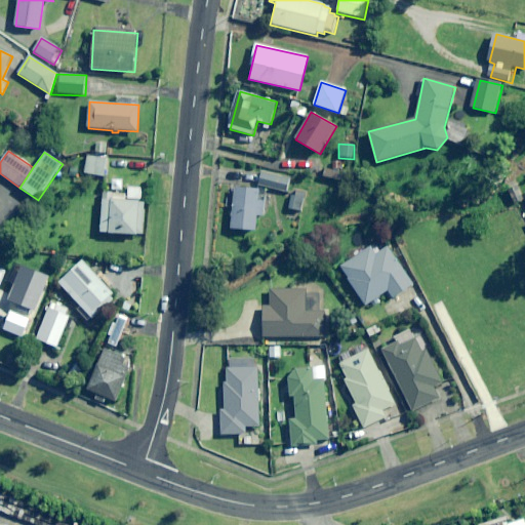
[(107,158),(86,157),(85,174),(105,176),(107,158)]
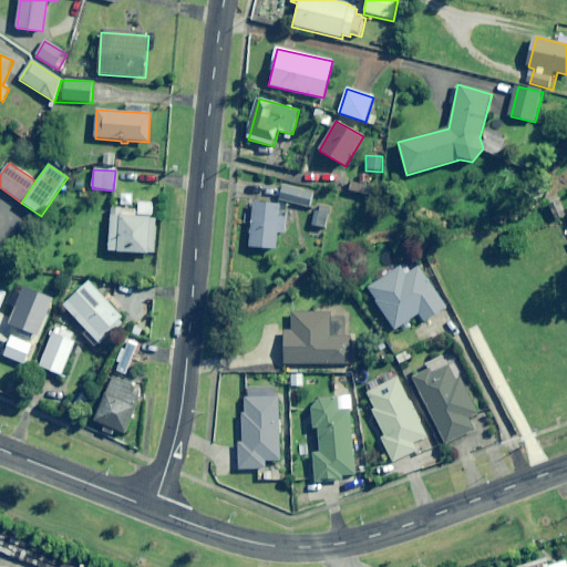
[(349,182),(347,191),(370,196),(372,187),(349,182)]
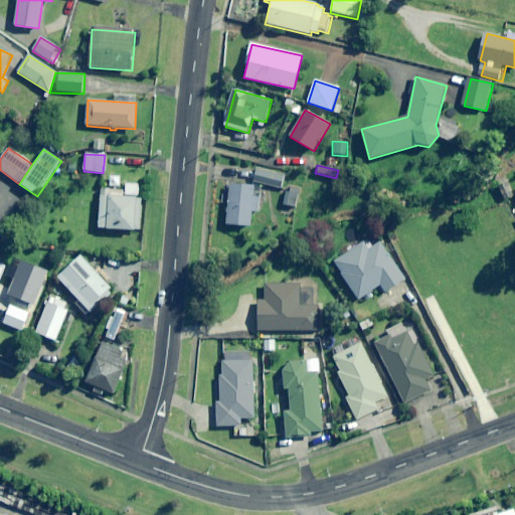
[(285,175),(256,169),(253,181),(283,187),(285,175)]
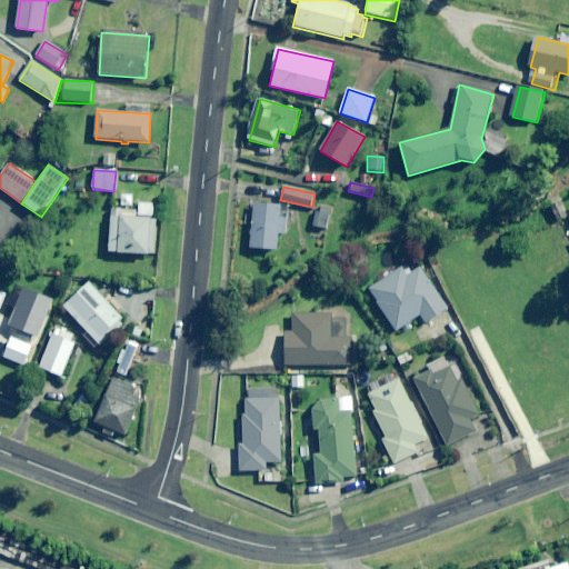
[(289,203),(255,201),(251,249),(279,250),(280,233),(287,235),(289,203)]
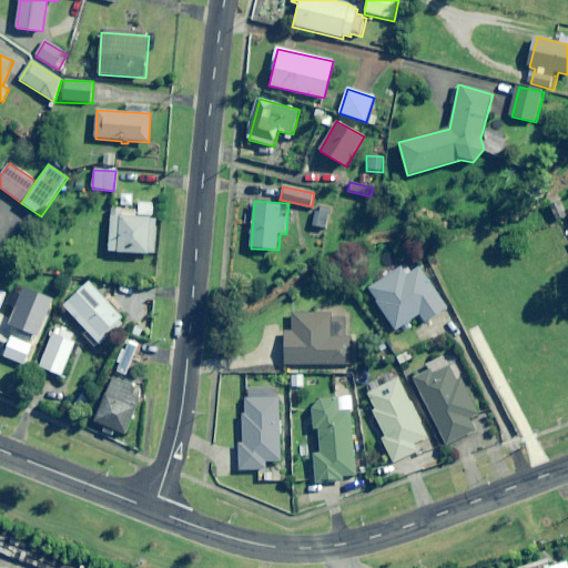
[(137,210),(111,208),(109,252),(155,254),(158,219),(137,217),(137,210)]
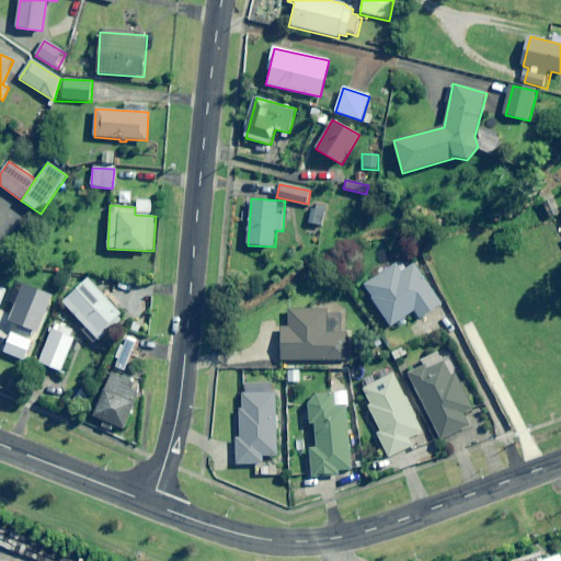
[(322,228),(325,209),(311,207),(308,226),(322,228)]
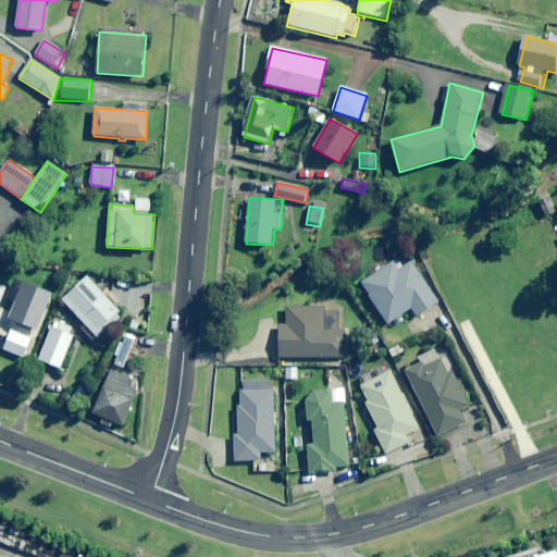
[(443,210),(426,208),(424,220),(441,223),(443,210)]
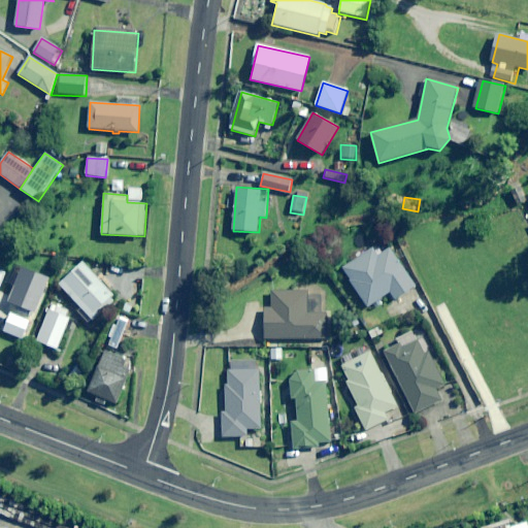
[(402,222),(393,225),(397,238),(406,235),(402,222)]
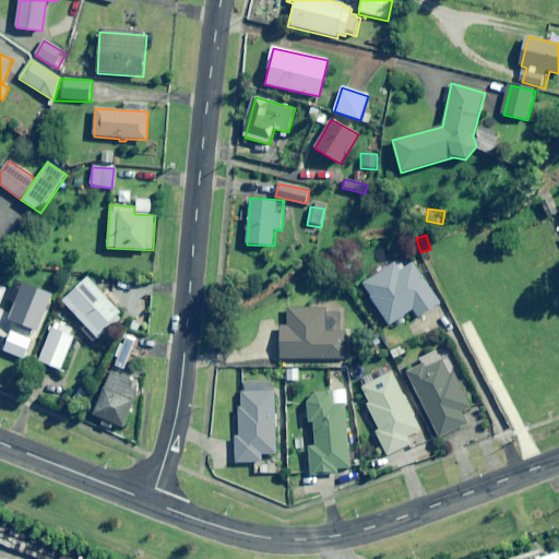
[(389,325),(393,322),(396,329),(406,322),(403,316),(413,310),(417,317),(438,304),(413,264),(400,272),(395,264),(363,285),(389,325)]
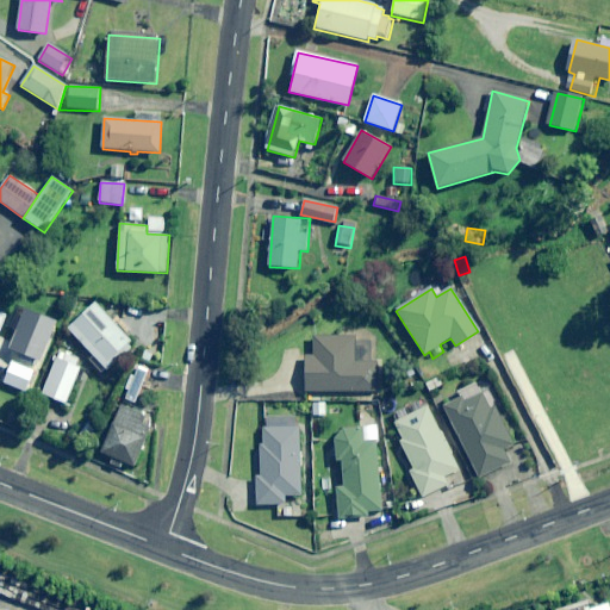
[(595,302),(591,292),(573,299),(578,310),(595,302)]
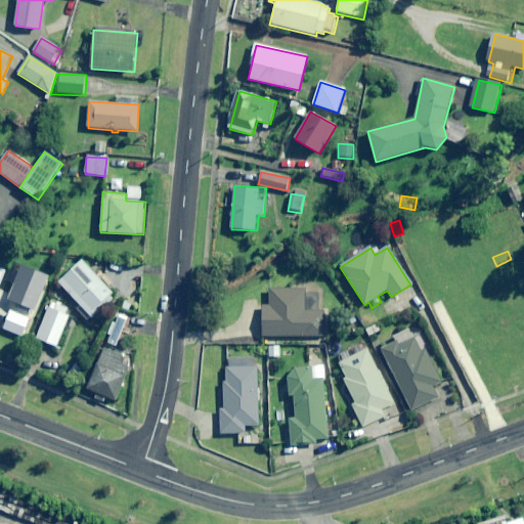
[(88,266),(82,260),(57,284),(91,320),(116,298),(98,279),(104,273),(93,261),(88,266)]
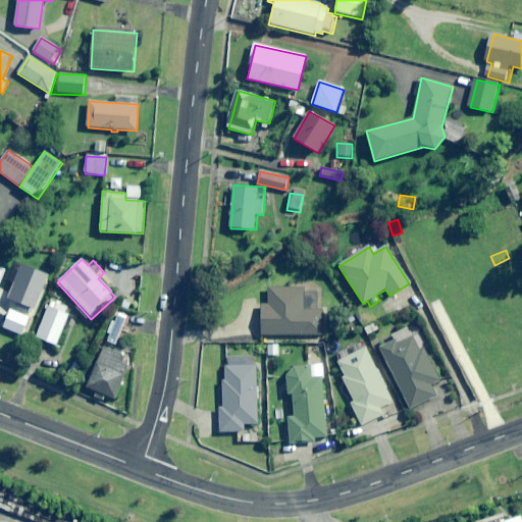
[(305,294),(305,289),(269,289),(269,306),(259,306),(259,335),(321,335),(321,310),(315,310),(315,294),(305,294)]
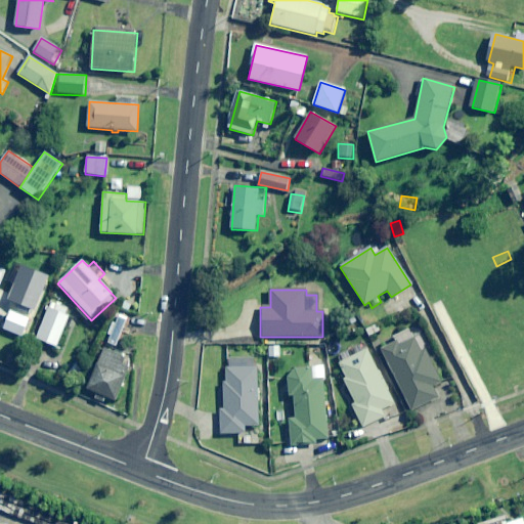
[(72,310),(51,302),(37,339),(57,347),(72,310)]
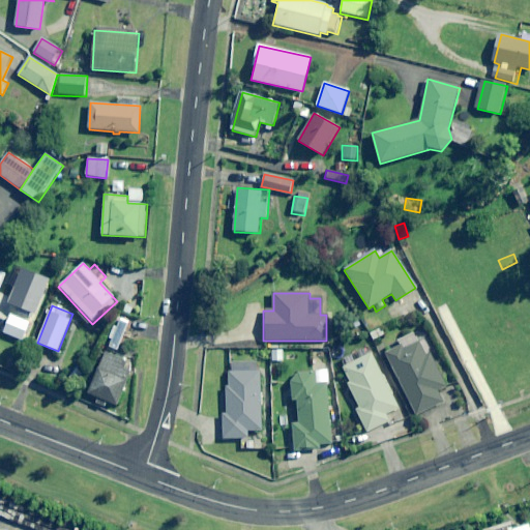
[(425,356),(419,342),(404,350),(402,346),(384,354),(414,416),(442,403),(437,391),(446,386),(431,354),(425,356)]
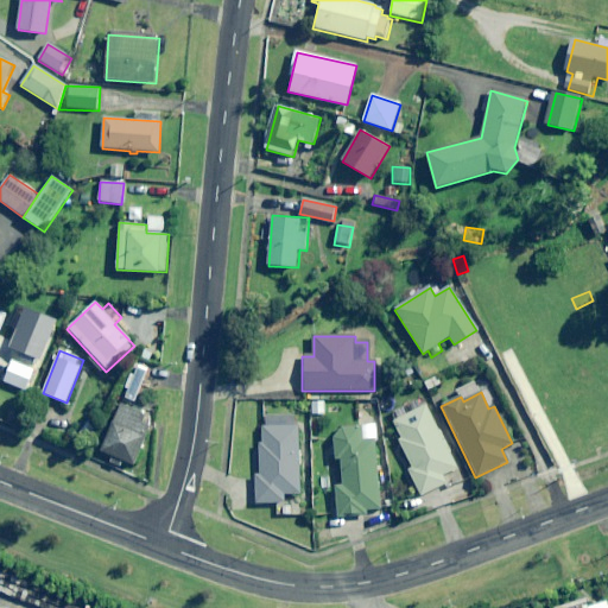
[(149,415),(122,404),(103,453),(137,466),(151,429),(144,425),(149,415)]
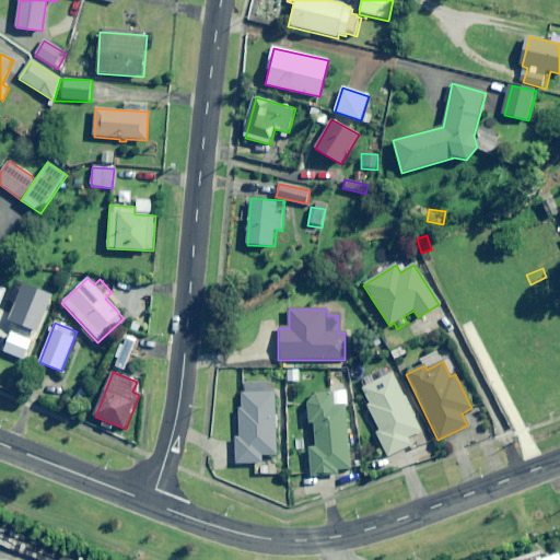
[(371,405),(368,406),(380,431),(376,433),(387,456),(411,445),(408,438),(420,432),(393,374),(362,388),(371,405)]
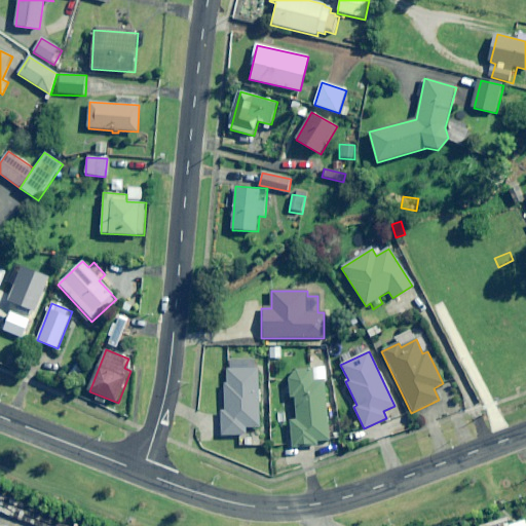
[(256,369),(256,360),(227,360),(227,368),(224,368),(224,374),(226,374),(226,382),(224,382),(223,411),(221,410),(221,436),(246,436),(246,427),(258,427),(258,369),(256,369)]
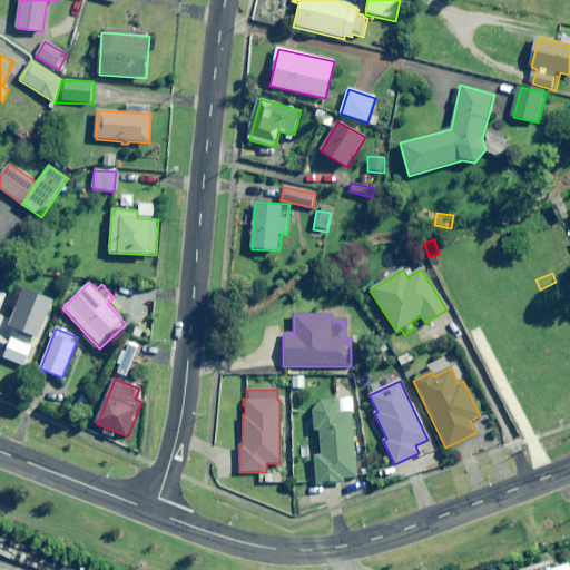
[(318,485),(345,483),(344,479),(357,477),(351,440),(359,438),(355,397),(322,401),(310,414),(312,431),(318,430),(323,455),(313,457),(318,485)]
